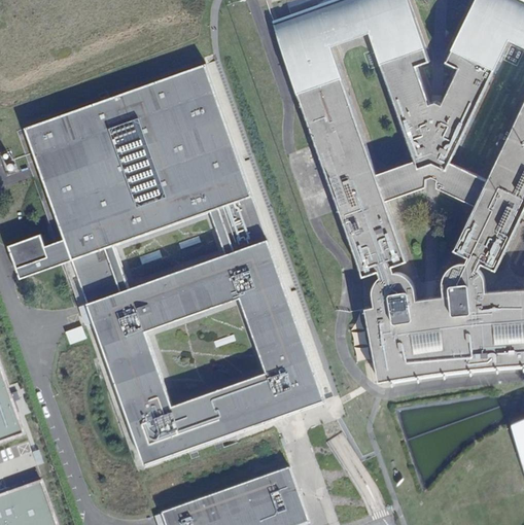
[(477,0),(473,0),(443,63),(455,69),(438,106),(426,105),(413,66),(425,61),(410,16),(404,0),(386,0),(358,9),(357,6),(340,11),(318,20),(319,24),(276,39),(359,277),(376,271),(378,276),(375,279),(372,282),(370,287),(370,293),(372,307),(363,309),(377,379),(398,375),(420,372),(449,366),(479,363),(515,360),(523,359),(523,419),(518,422),(511,425),(523,476),(523,289),(515,290),(483,292),(482,286),(481,280),(479,276),(478,273),(475,271),(479,264),(493,270),(523,205),(523,18),(517,14),(515,18),(477,0)]
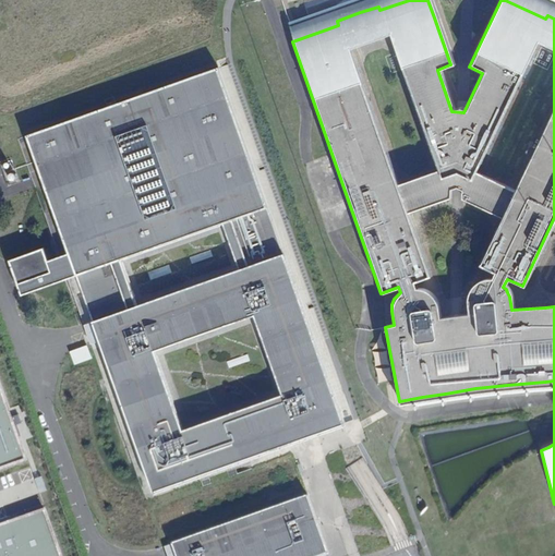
[(5,260),(17,294),(74,275),(151,492),(341,425),(216,68),(23,135),(64,253),(45,261),(40,248),(5,260)]
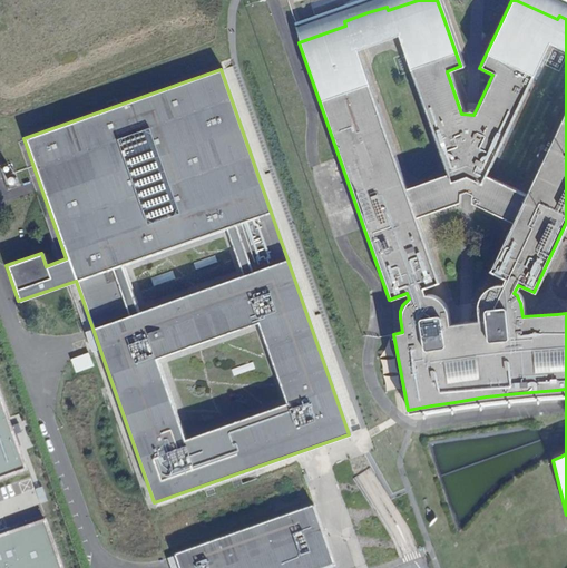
[(71,374),(90,369),(86,354),(68,360),(71,374)]
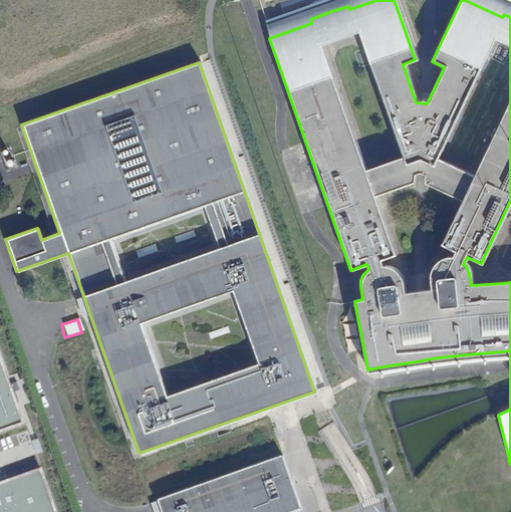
[(0,425),(15,421),(0,378),(0,425)]
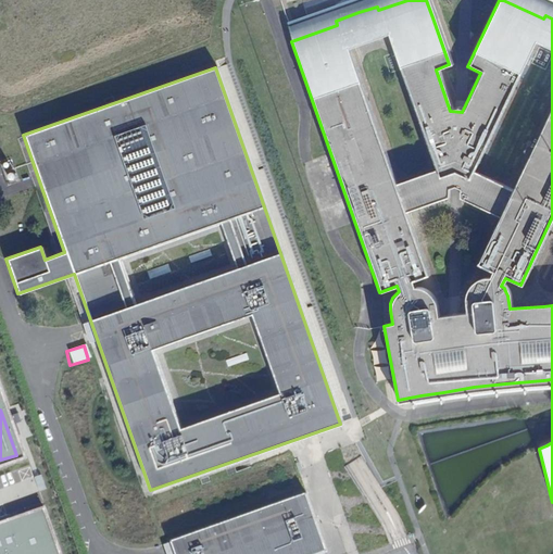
[(304,494),(167,542),(172,553),(325,553),(304,494)]
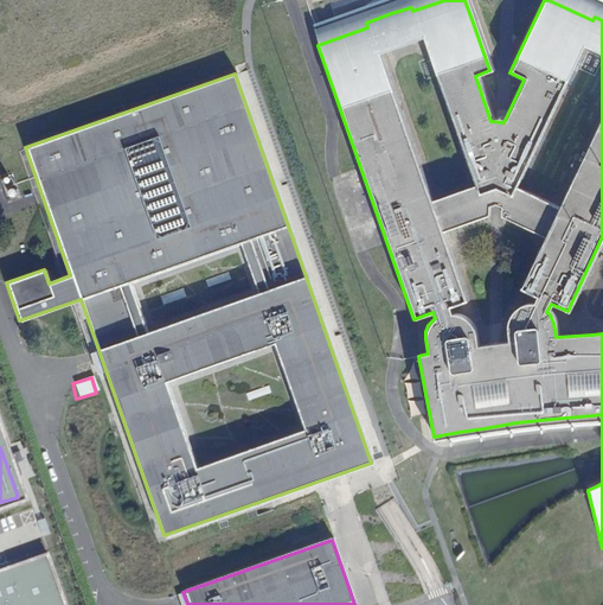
[(56,604),(42,561),(6,574),(6,577),(0,578),(0,604),(56,604)]
